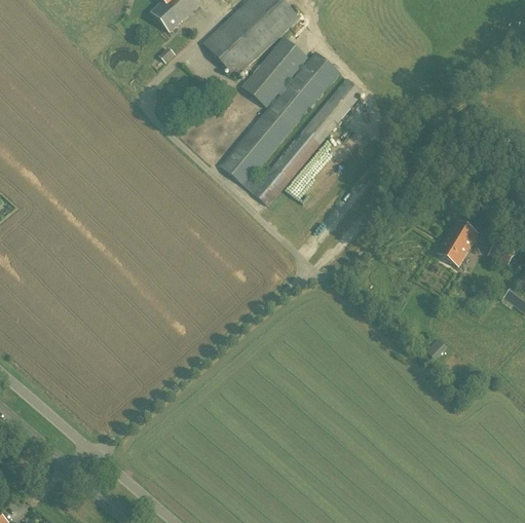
[(162,0),(151,11),(170,32),(200,3),(196,0),(162,0)]
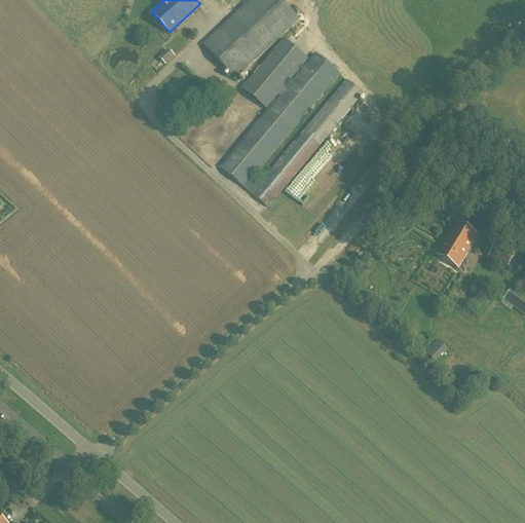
[(248,0),(203,42),(236,77),(300,17),(284,0),(248,0)]
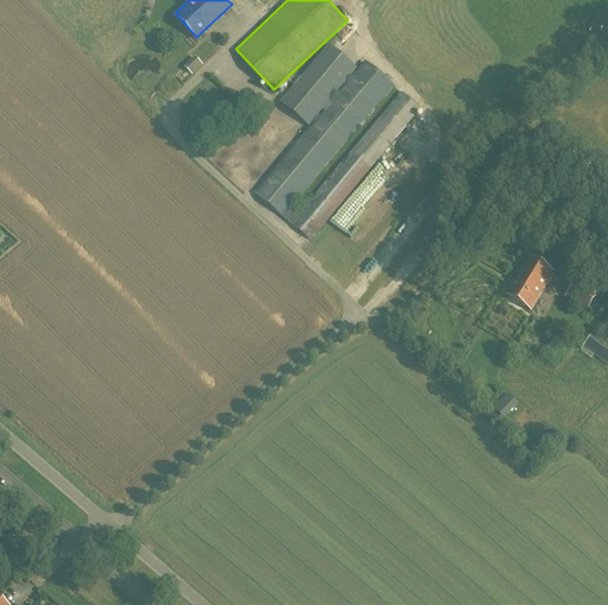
[(281,100),(309,124),(358,65),(328,42),(281,100)]
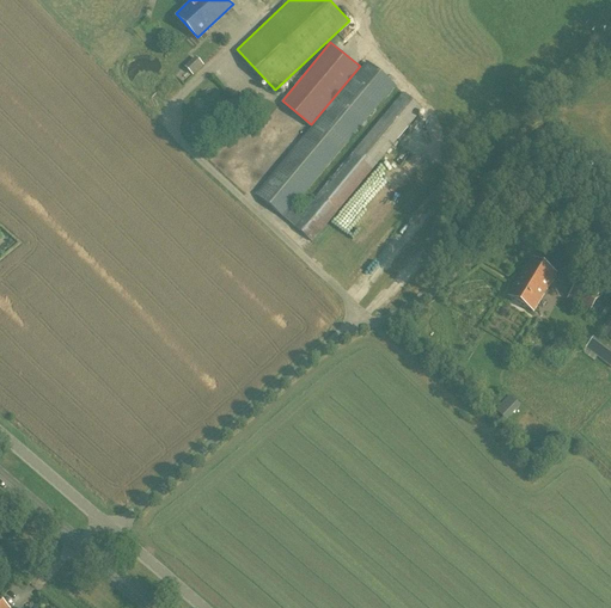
[(194,72),(205,61),(196,53),(185,63),(194,72)]
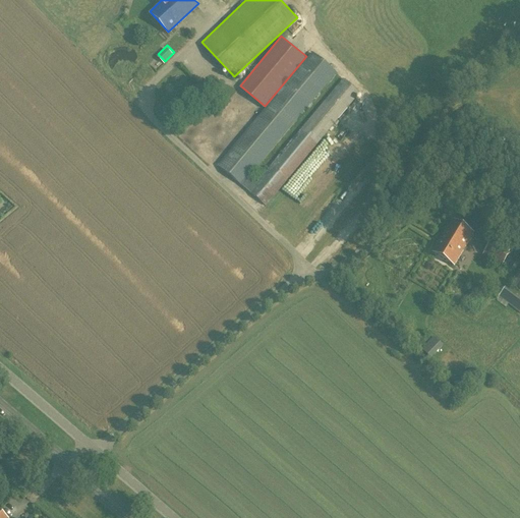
[(312,50),(218,163),(266,204),(360,91),(344,76),(255,181),(249,176),(337,70),(312,50)]
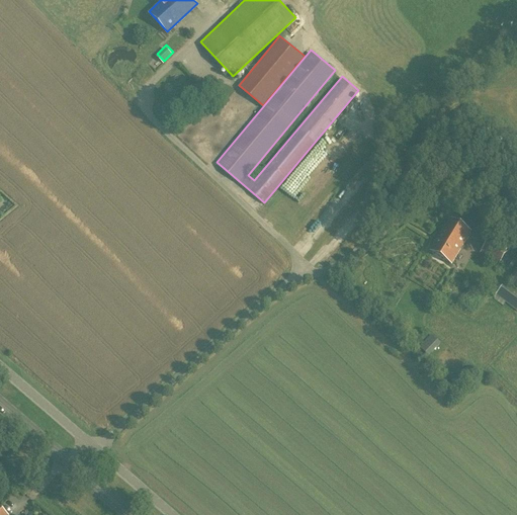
[(170,103),(176,112),(187,105),(182,96),(170,103)]
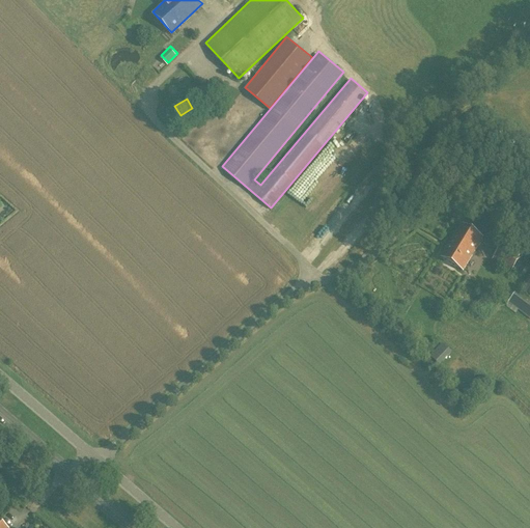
[(441,255),(464,268),(483,234),(462,221),(441,255)]
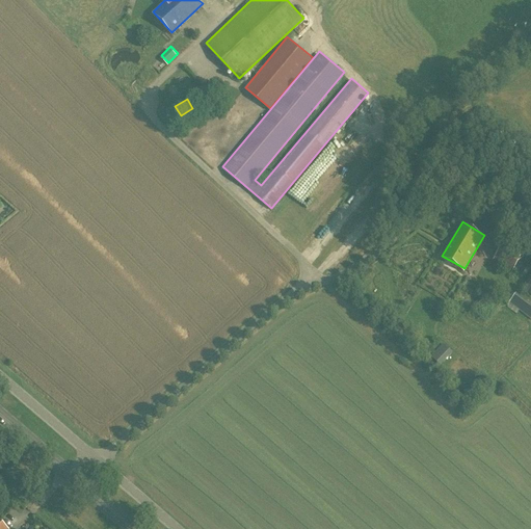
[(510,236),(494,258),(512,270),(524,255),(523,254),(526,247),(510,236)]
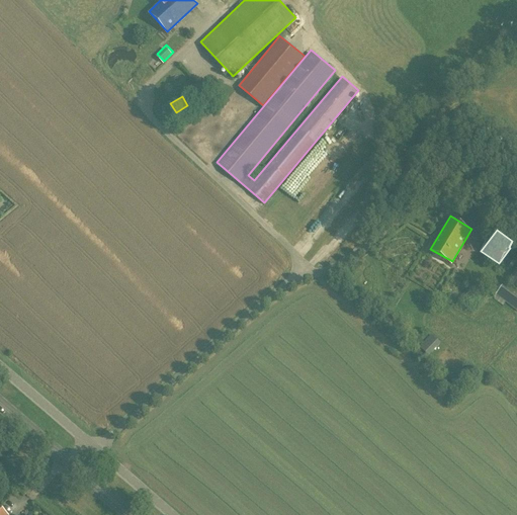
[(516,264),(508,276),(516,282),(516,264)]
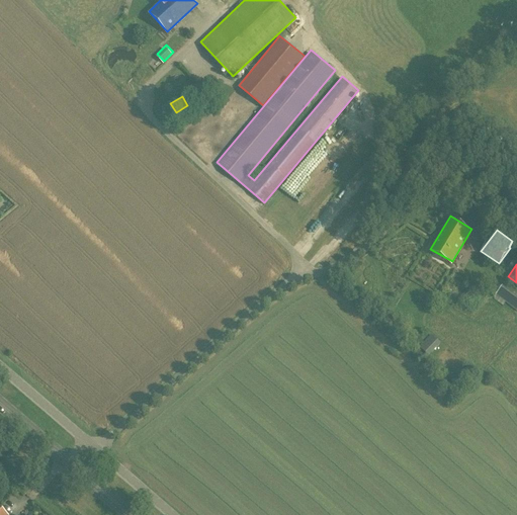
[(499,283),(495,289),(495,296),(504,303),(506,299),(516,307),(516,291),(515,290),(514,291),(503,283),(501,285),(499,283)]
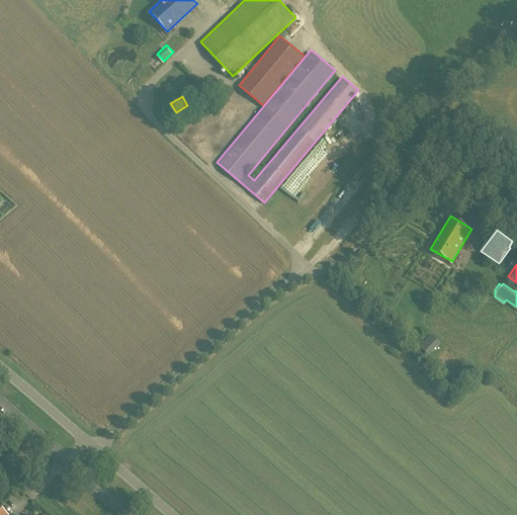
[(429,353),(442,341),(432,331),(419,344),(429,353)]
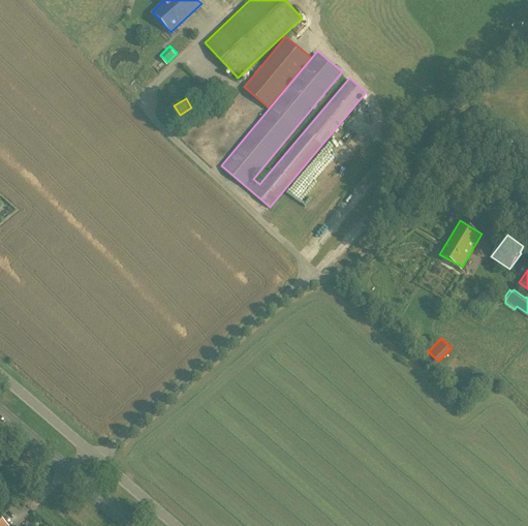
[(7,525),(10,523),(0,515),(0,525),(7,525)]
